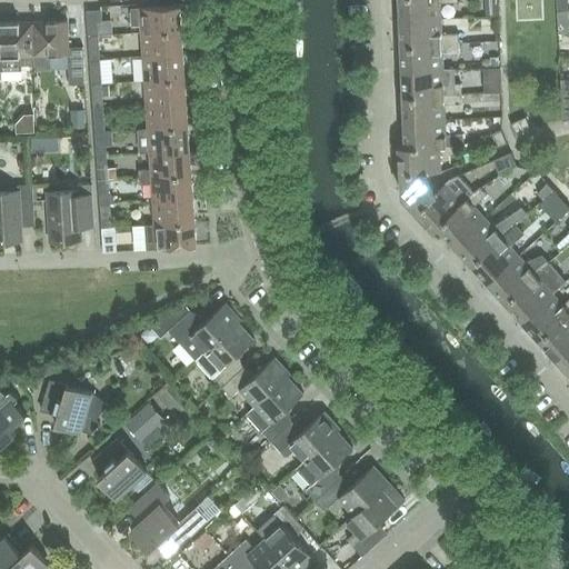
[(399,0),(400,19),(441,18),(440,2),(458,1),(457,0),(399,0)]
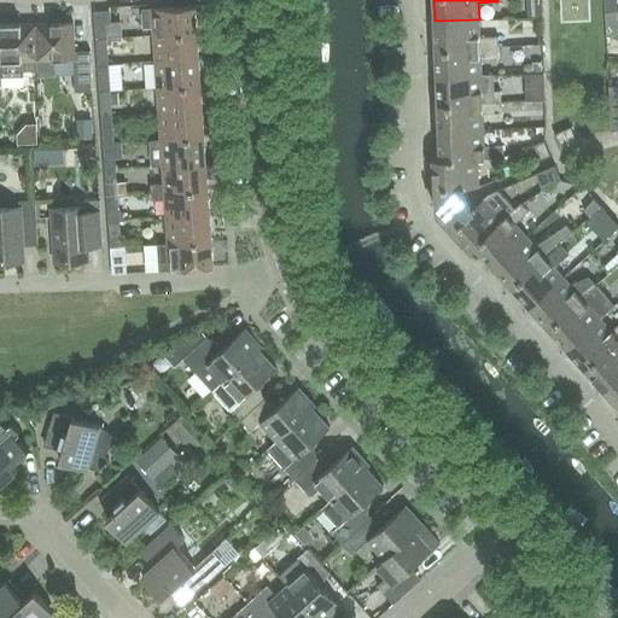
[(196,5),(152,7),(141,9),(143,27),(153,27),(153,34),(197,31),(196,5)]
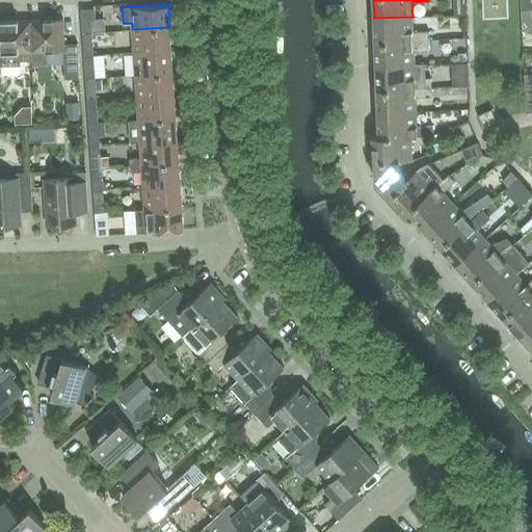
[(95,8),(81,9),(82,33),(91,32),(91,20),(96,20),(95,8)]
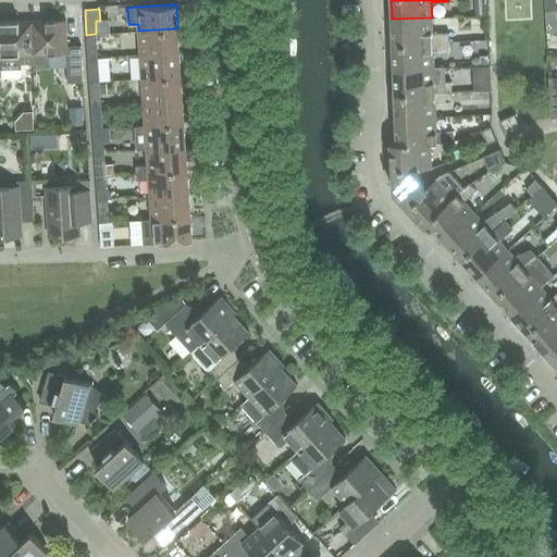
[(556,32),(556,14),(546,15),(547,32),(556,32)]
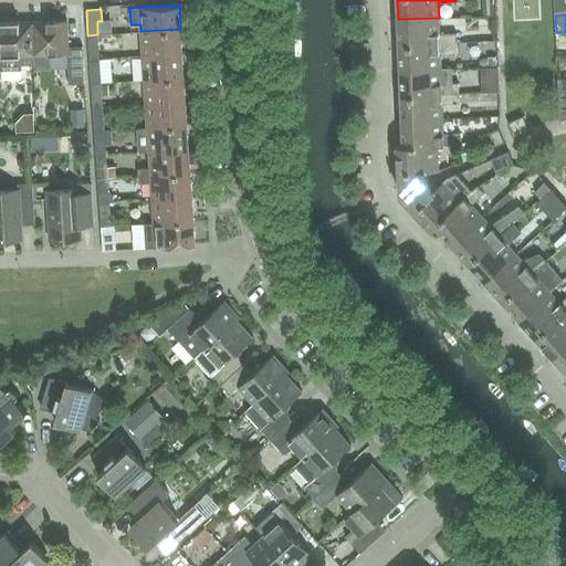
[(440,33),(439,18),(398,19),(399,44),(458,42),(457,32),(440,33)]
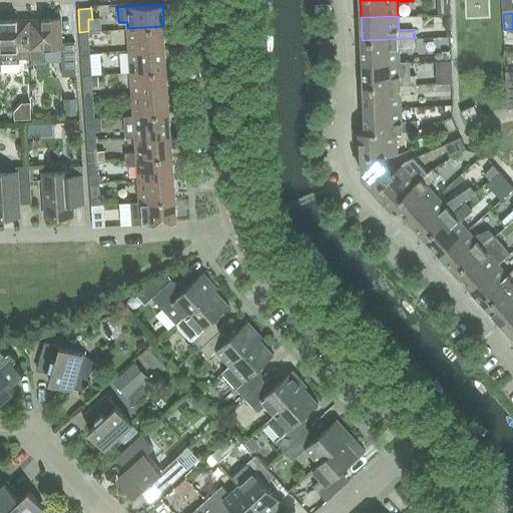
[(61,18),(30,19),(31,50),(62,49),(62,75),(76,75),(75,41),(62,42),(61,18)]
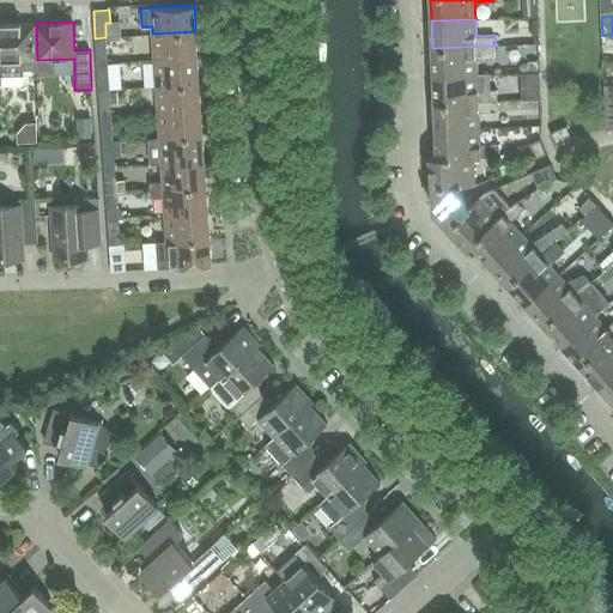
[(36,23),(0,23),(0,83),(1,83),(1,76),(24,76),(23,70),(37,68),(37,60),(36,23)]
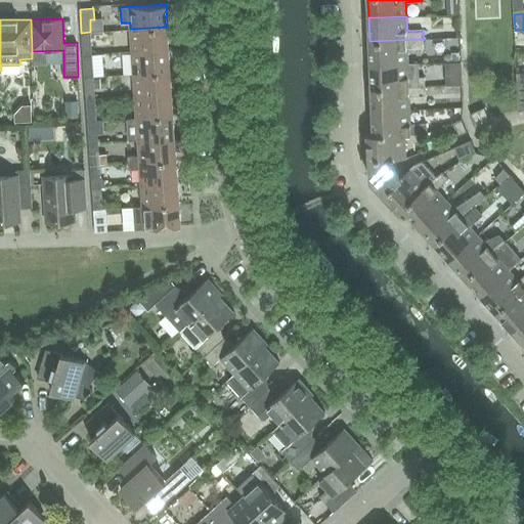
[(450,22),(424,20),(424,40),(449,41),(450,22)]
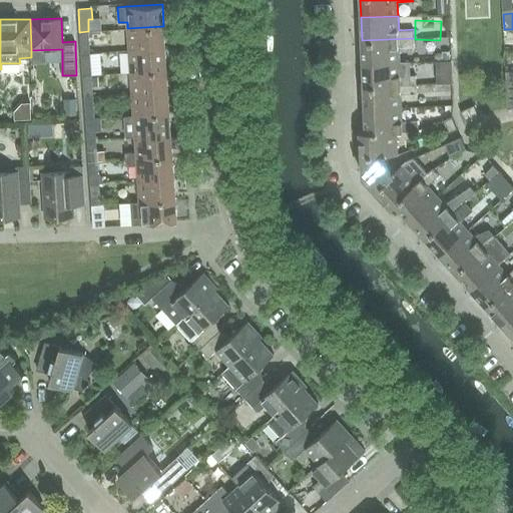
[(165,47),(163,26),(127,28),(129,50),(165,47)]
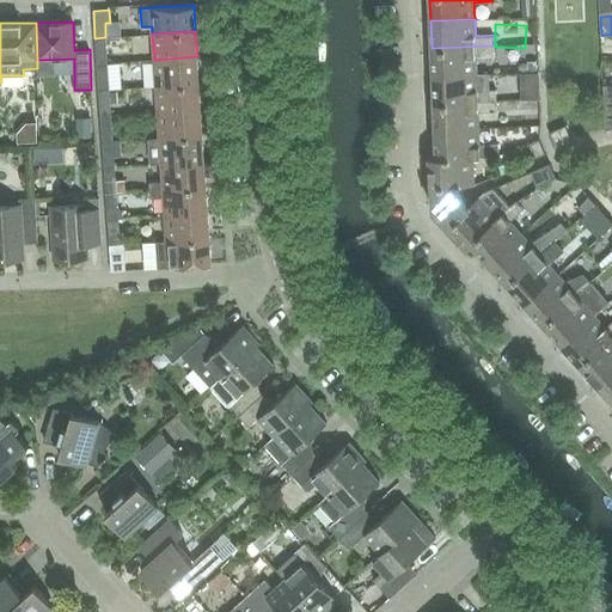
[(108,63),(105,37),(95,38),(97,63),(108,63)]
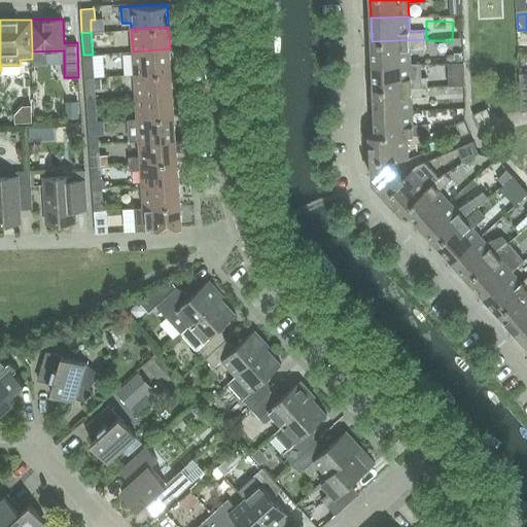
[(373,65),(411,63),(427,63),(426,48),(426,39),(372,41),(373,65)]
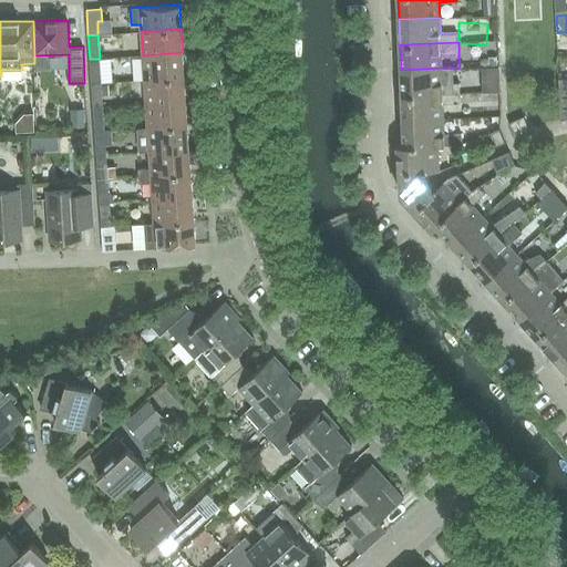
[(144,79),(184,76),(183,52),(143,55),(144,79)]
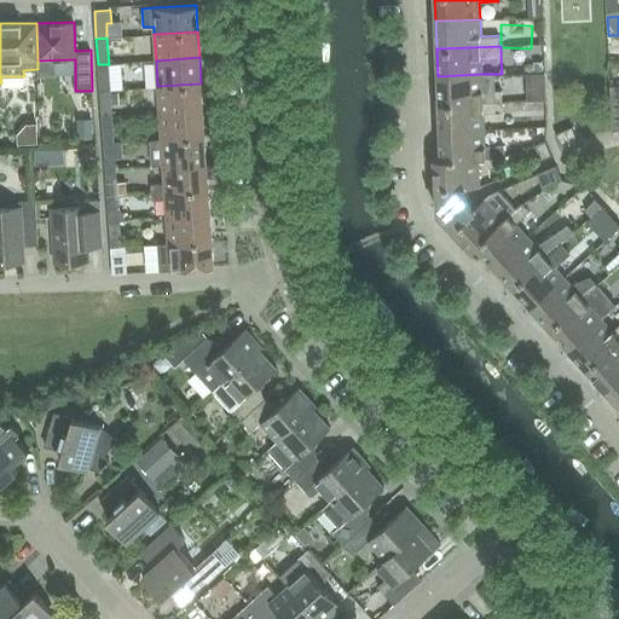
[(482,91),(482,74),(438,76),(439,104),(502,102),(502,91),(482,91)]
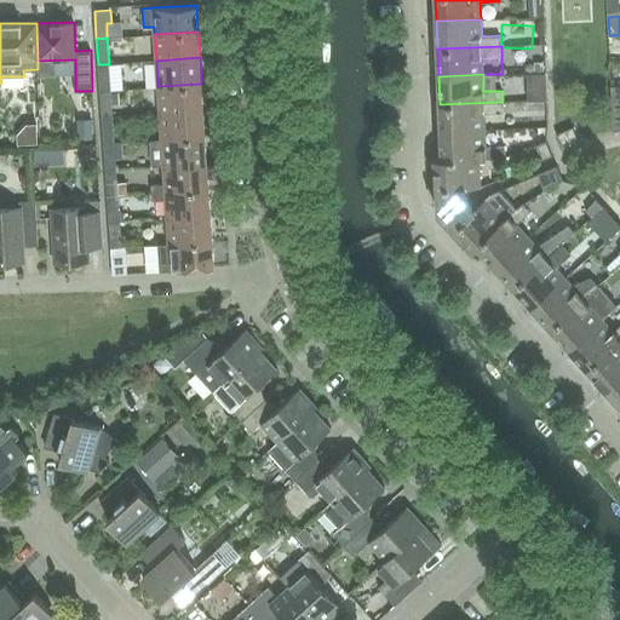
[(98,75),(99,91),(112,90),(110,75),(98,75)]
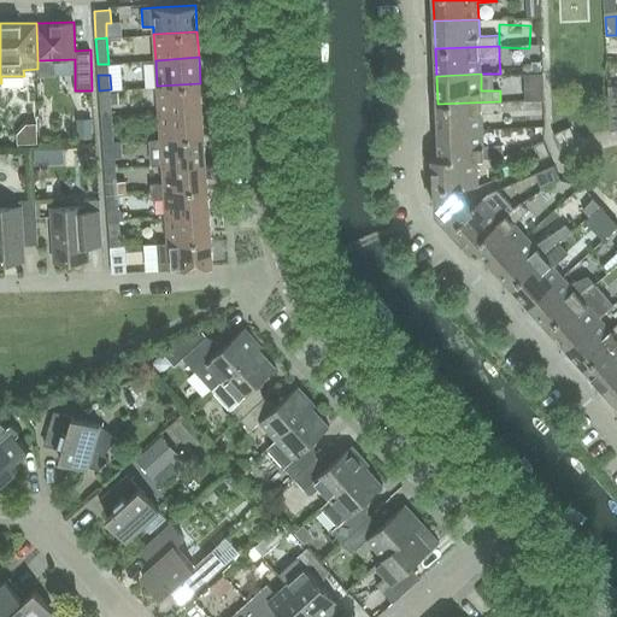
[(616,82),(603,83),(605,127),(616,125),(616,82)]
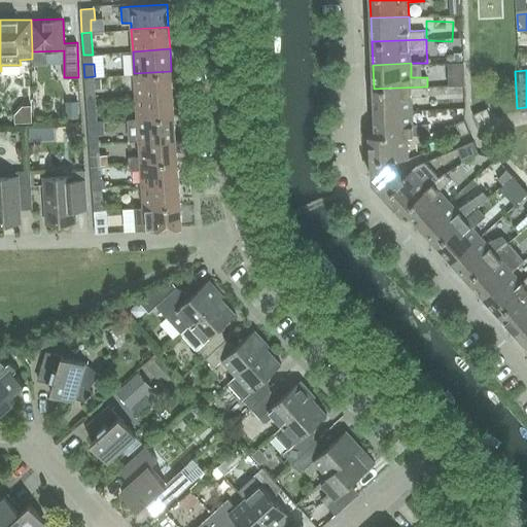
[(134,73),(136,96),(173,94),(171,71),(134,73)]
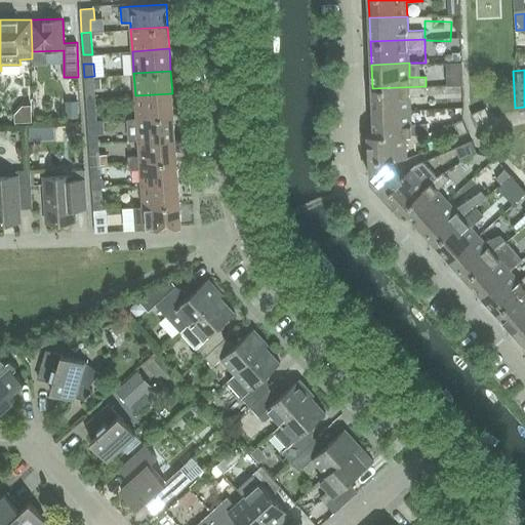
[(94,89),(94,76),(84,77),(85,89),(94,89)]
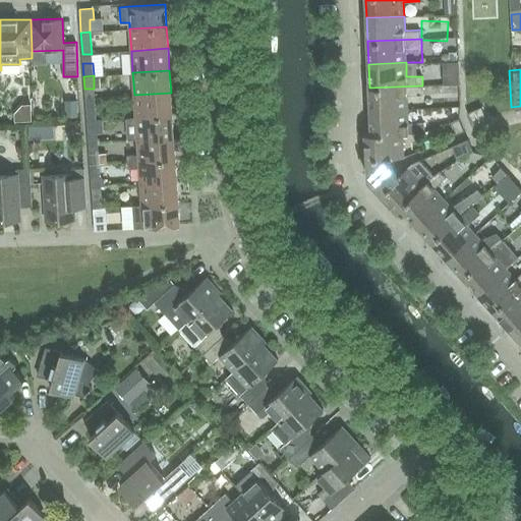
[(423,94),(422,85),(369,88),(370,111),(408,109),(407,95),(423,94)]
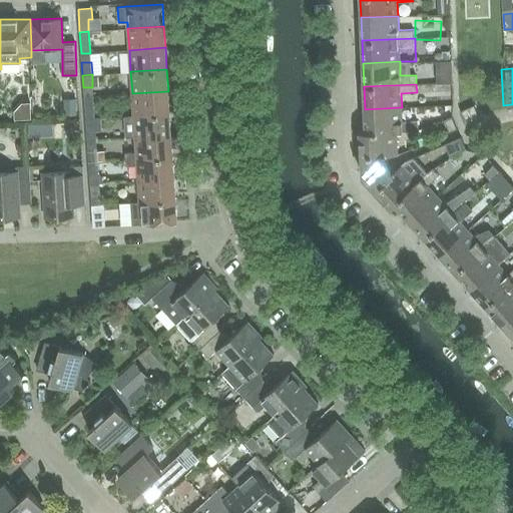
[(132,93),(133,114),(169,112),(168,91),(132,93)]
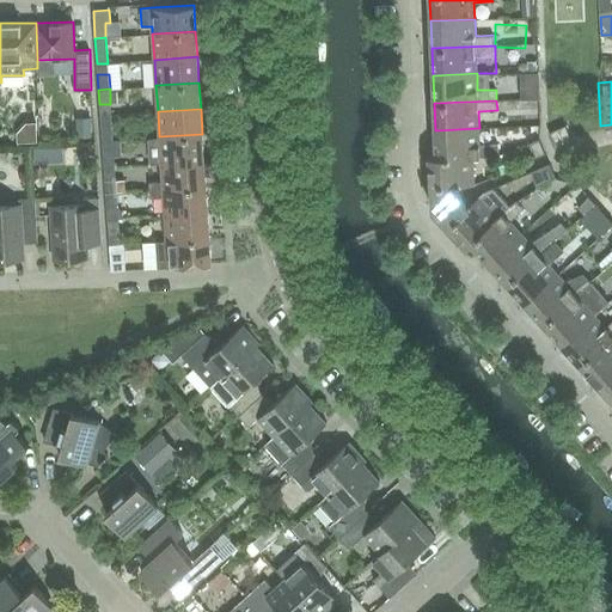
[(556,147),(573,140),(565,124),(550,132),(556,147)]
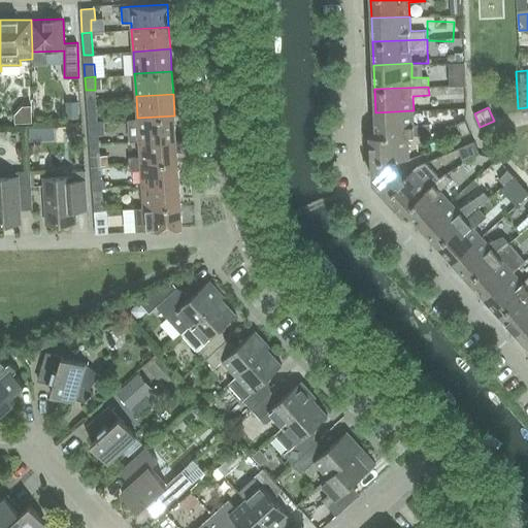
[(88,108),(88,122),(98,121),(97,108),(88,108)]
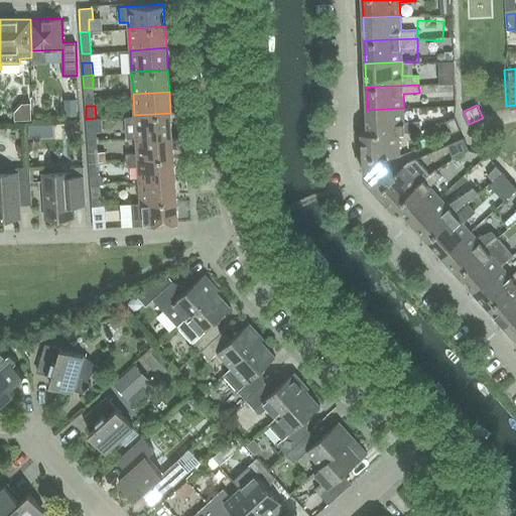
[(367,110),(368,131),(399,130),(399,132),(405,132),(420,131),(420,122),(404,122),(404,108),(367,110)]
